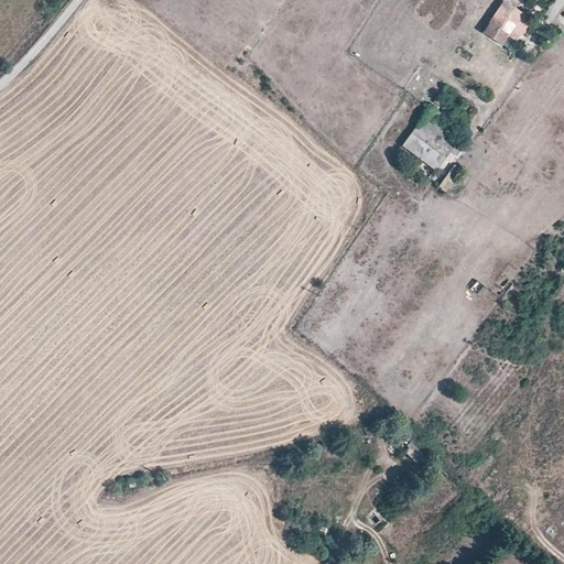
[(522,13),(503,0),(481,32),(501,44),(511,29),(522,13)]
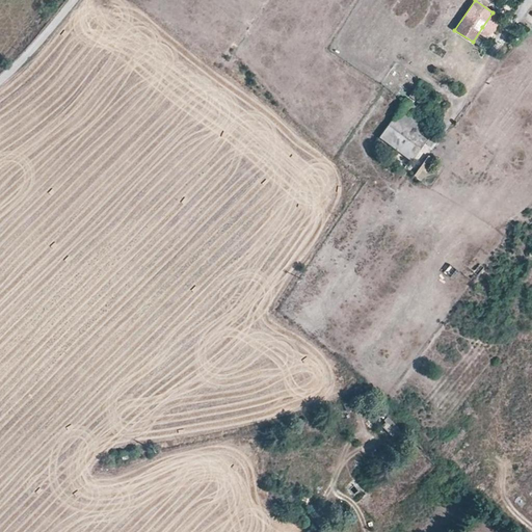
[(417,121),(423,112),(406,101),(400,109),(417,121)]
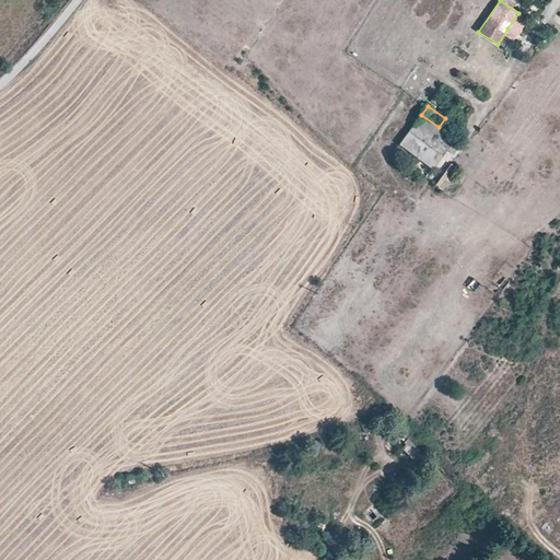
[(399,143),(426,164),(433,170),(455,139),(439,127),(421,115),(399,143)]
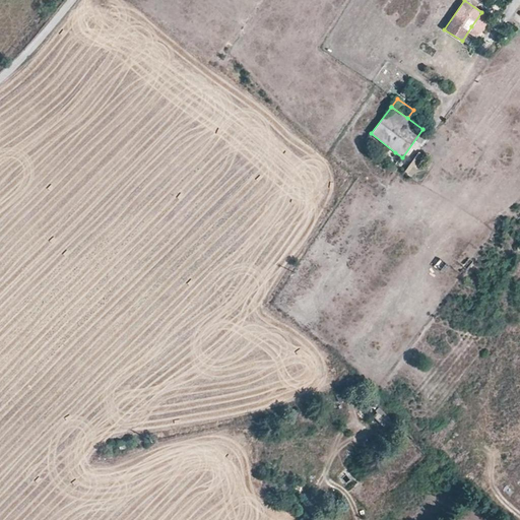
[(366,141),(390,159),(395,152),(371,133),(366,141)]
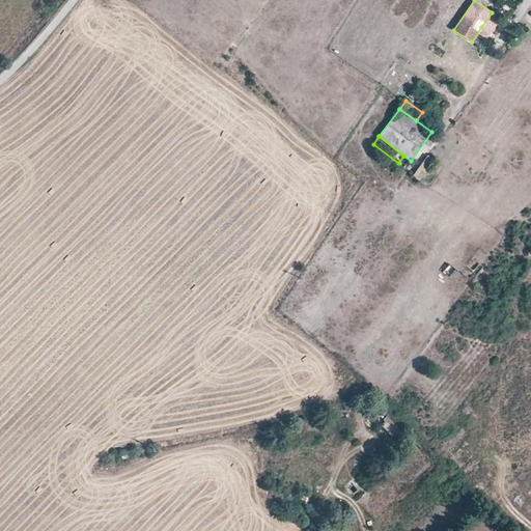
[(423,182),(438,161),(428,155),(414,175),(423,182)]
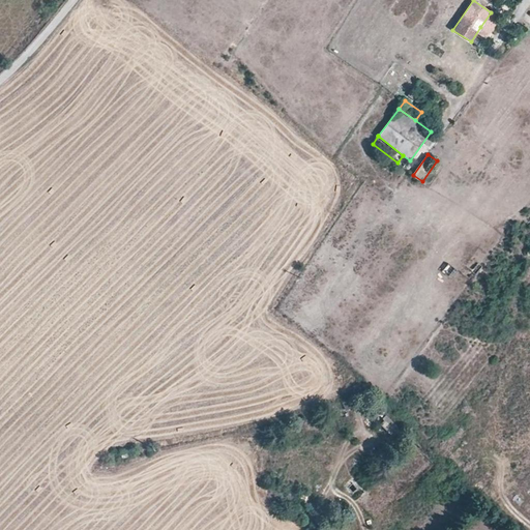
All buildings are outlined.
